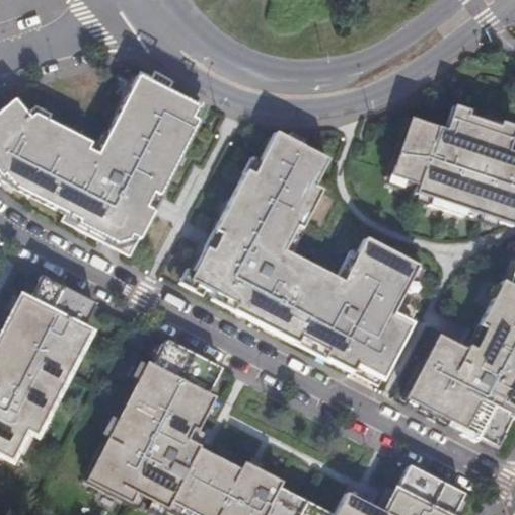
[(20,103),(16,96),(0,111),(0,171),(7,179),(68,212),(65,219),(130,252),(153,207),(152,207),(155,202),(206,105),(141,73),(101,152),(96,149),(99,143),(49,119),(20,103)]
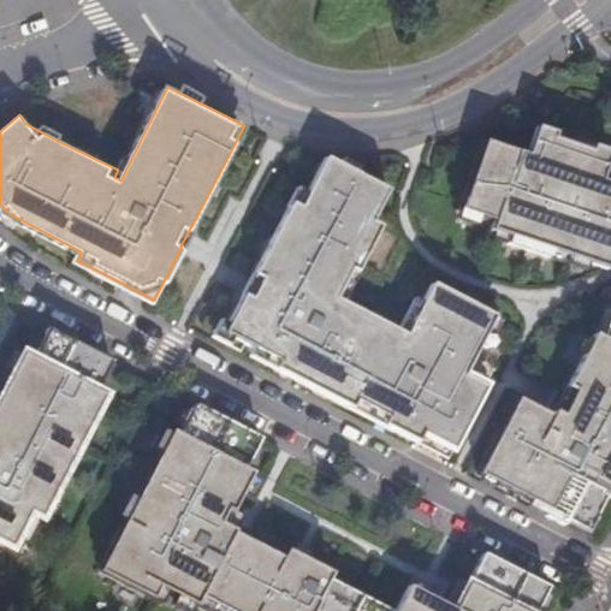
[(534,148),(492,132),(466,203),(486,212),(484,219),(502,226),(499,233),(556,254),(558,247),(610,266),(610,176),(601,172),(610,150),(610,143),(594,138),(593,144),(558,132),(561,126),(544,120),(534,148)]
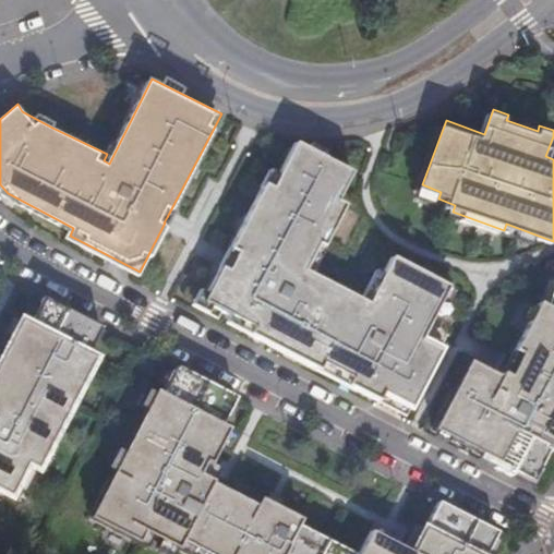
[(267,197),(259,193),(232,245),(228,252),(223,263),(209,289),(203,285),(194,301),(220,314),(224,308),(255,324),(252,330),(321,365),(350,382),(395,404),(409,411),(434,362),(414,352),(430,323),(437,326),(449,302),(443,299),(386,268),(361,315),(303,285),(318,255),(338,217),(330,213),(347,181),(290,152),(267,197)]
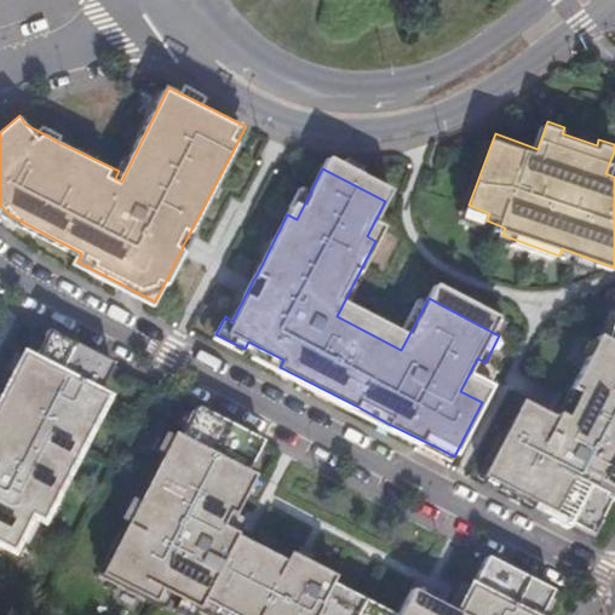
[(116,360),(51,327),(35,356),(27,352),(0,402),(0,536),(13,544),(29,513),(42,521),(109,395),(101,390),(116,360)]
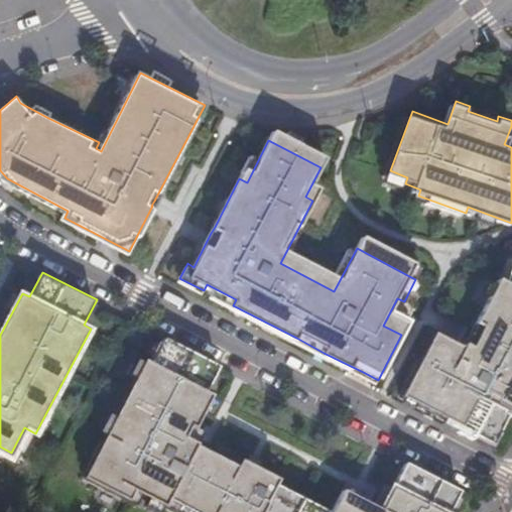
[(436,332),(403,394),(463,424),(461,429),(473,435),(476,437),(479,432),(496,440),(511,411),(511,275),(509,282),(501,277),(473,333),(465,347),(436,332)]
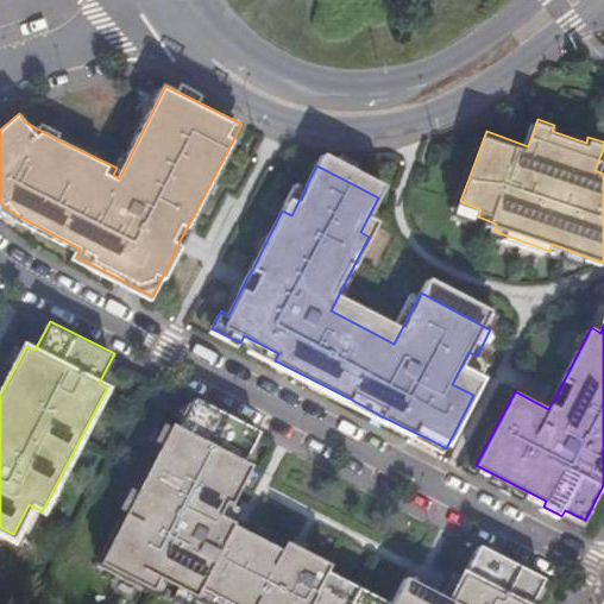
[(194,597),(236,521),(226,516),(236,498),(253,464),(246,460),(262,429),(197,396),(182,427),(174,423),(100,566),(153,592),(159,580),(194,597)]
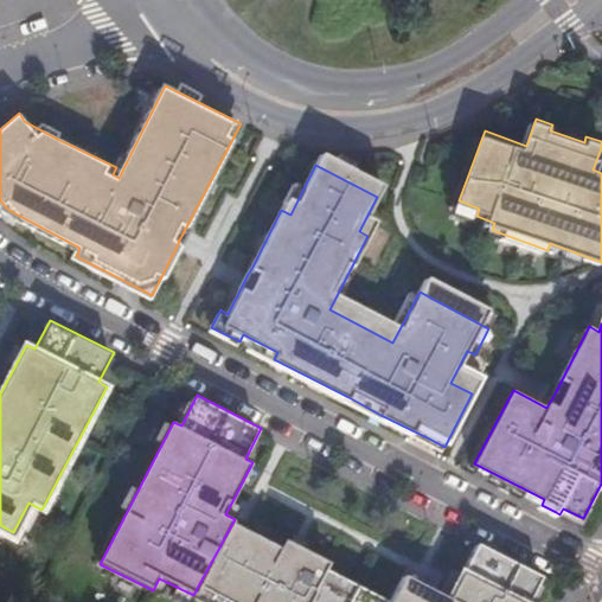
[(235,519),(193,595),(205,601),(351,601),(362,584),(328,567),(331,561),(300,545),(238,513),(235,519)]
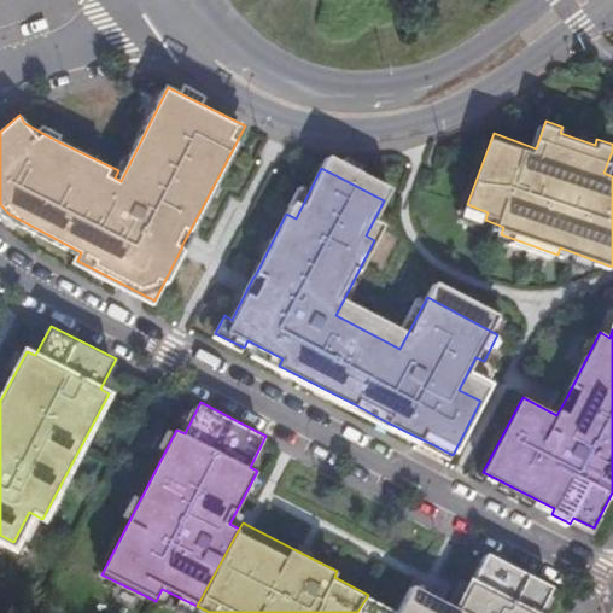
[(539,612),(554,585),(532,573),(489,552),(472,583),(463,577),(457,589),(449,603),(413,584),(398,611),(368,595),(357,612),(539,612)]
